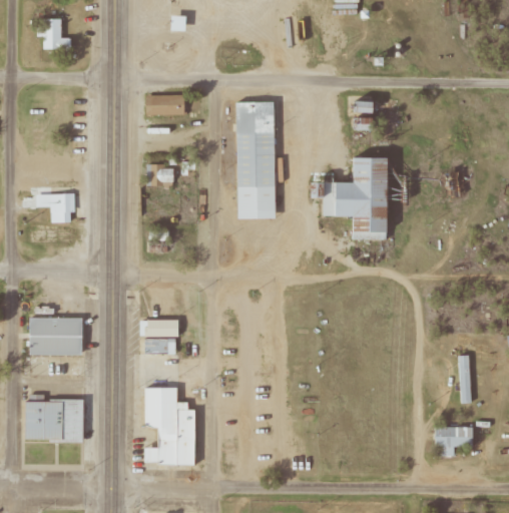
[(177,30),(178,16),(164,15),(163,29),(177,30)]
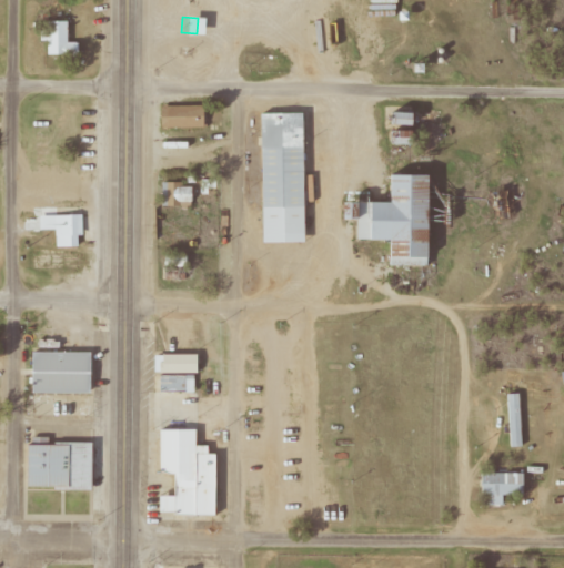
[(42,40),(41,53),(71,54),(72,41),(61,41),(62,20),(42,20),(42,30),(36,30),(34,40),(42,40)]
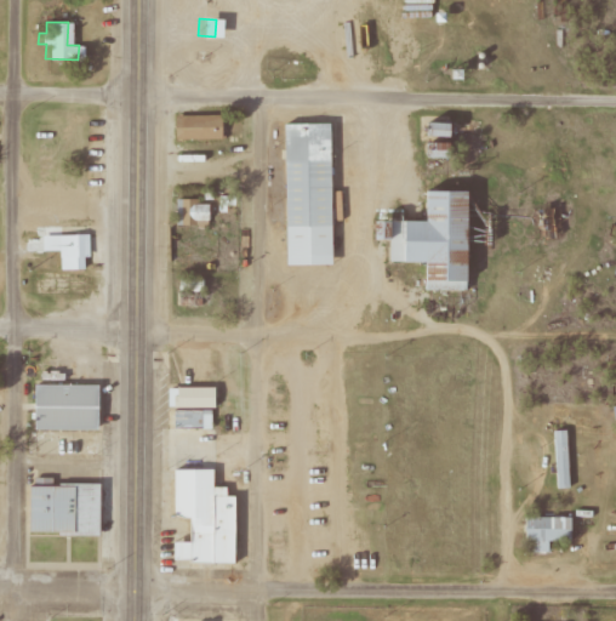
[(175,115),(176,142),(227,142),(227,115),(175,115)]
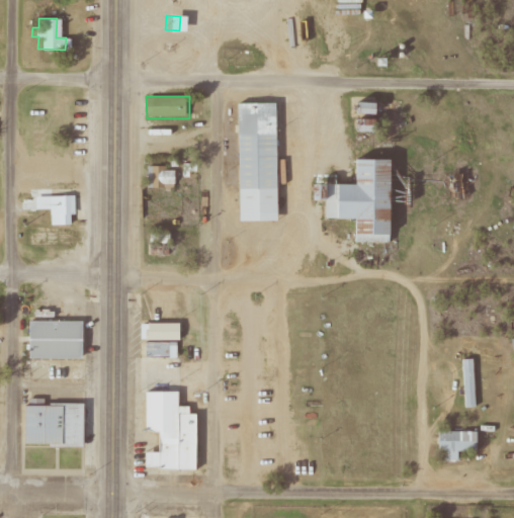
[(349,112),(368,112),(369,101),(349,101),(349,112)]
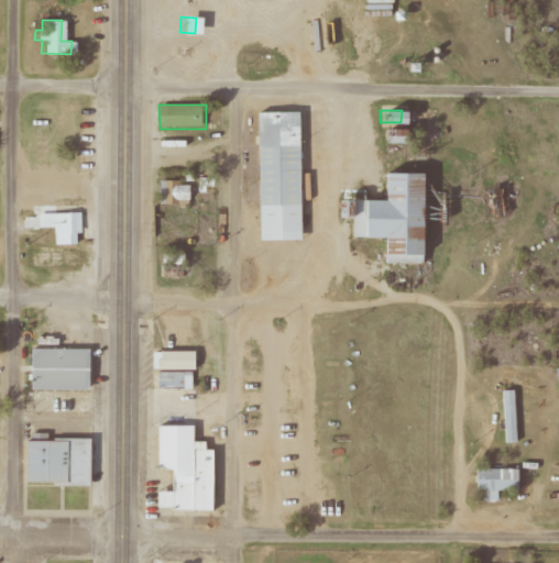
[(258,114),(259,241),(304,241),(302,114),(258,114)]
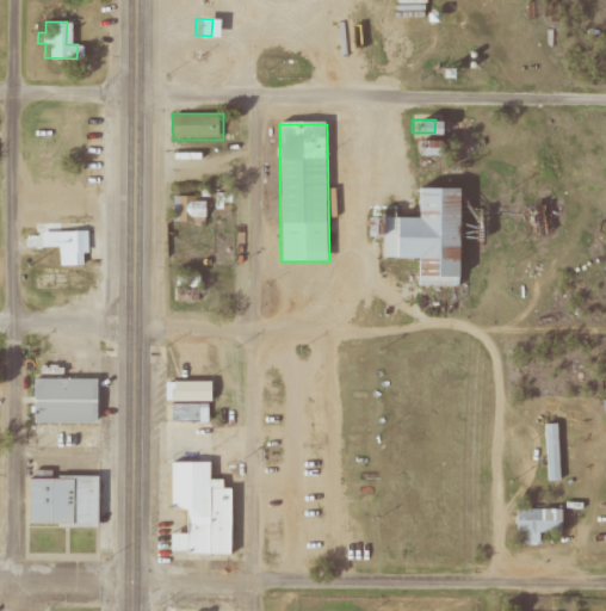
[(383,218),(383,260),(418,260),(419,287),(461,287),(459,192),(418,191),(418,218),(383,218)]
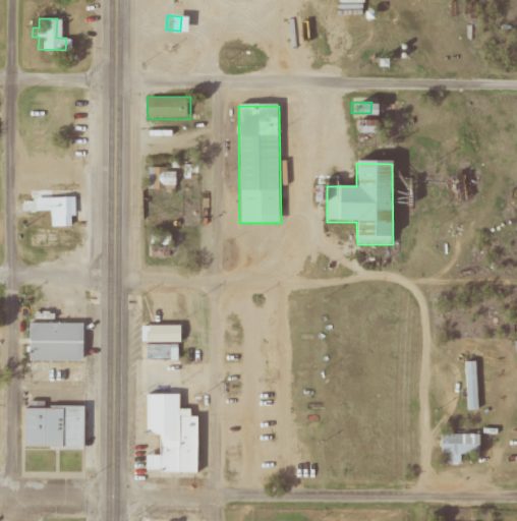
[(150,168),(148,189),(177,189),(177,168),(150,168)]
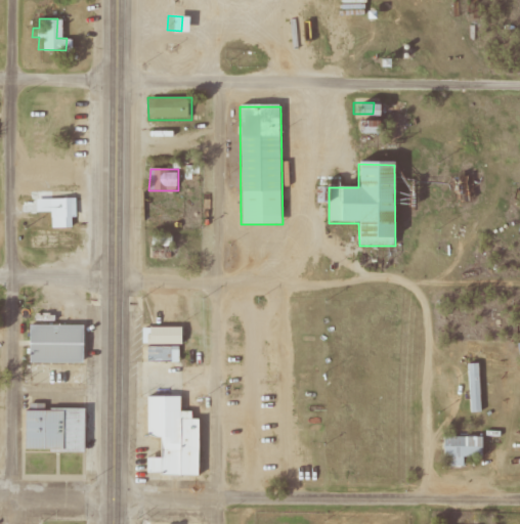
[(36,199),(75,199),(76,229),(52,229),(51,213),(37,212),(36,199)]
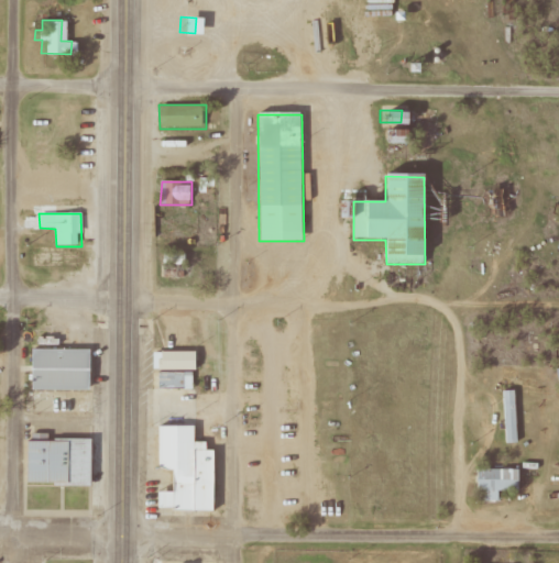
[(32,348),(32,392),(89,393),(89,349),(32,348)]
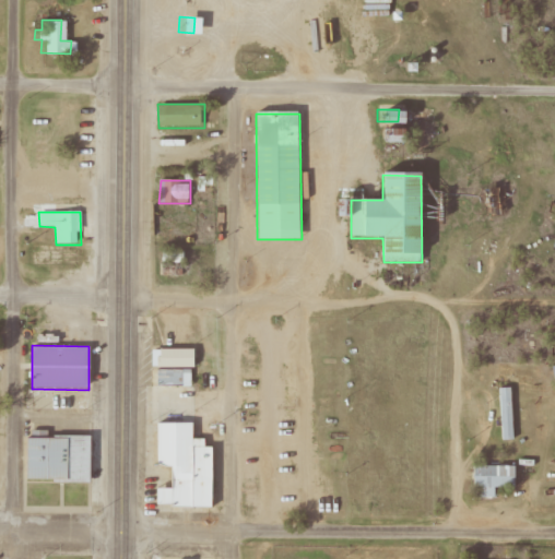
[(187,348),(151,347),(151,353),(146,352),(145,366),(187,366),(187,348)]
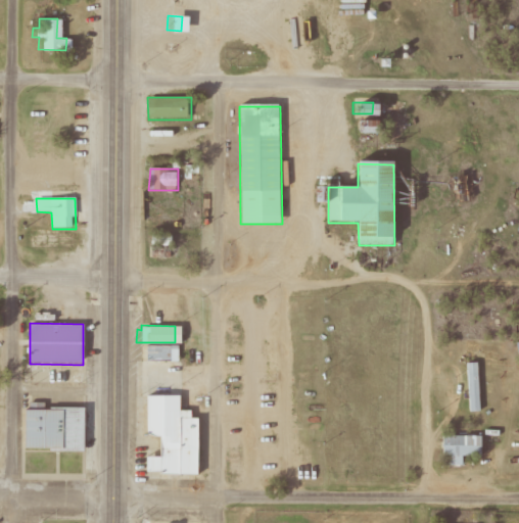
[(140,361),(174,361),(174,344),(140,345),(140,361)]
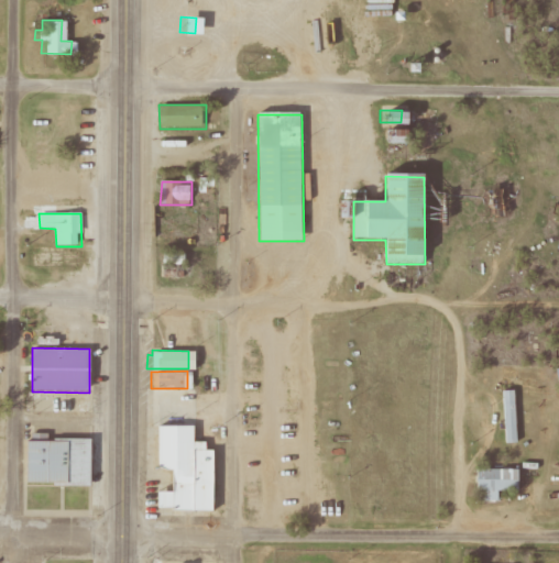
[(510,389),(496,389),(499,442),(512,441),(510,389)]
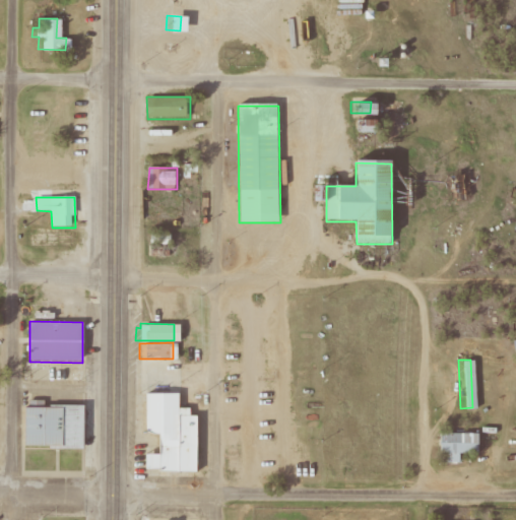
[(146,389),(146,434),(159,434),(160,454),(146,454),(146,474),(198,474),(197,416),(190,416),(190,408),(180,407),(180,389),(146,389)]
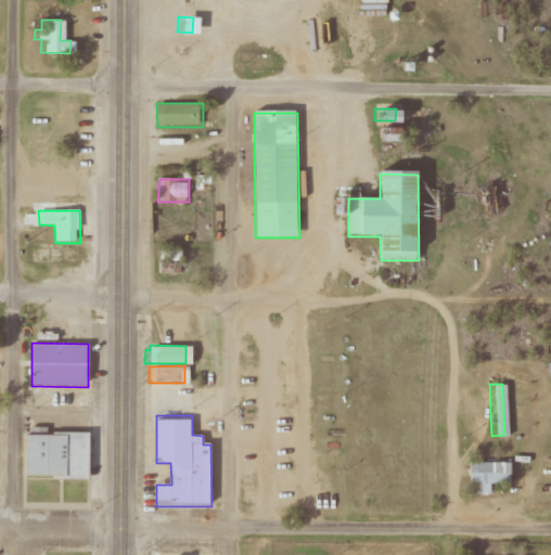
[(18,434),(18,476),(82,477),(84,433),(41,431),(42,426),(25,426),(25,434),(18,434)]
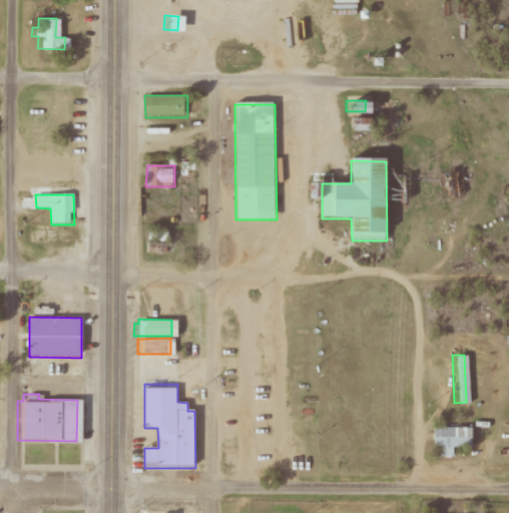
[(448,457),(448,446),(465,447),(465,427),(428,426),(428,457),(448,457)]
